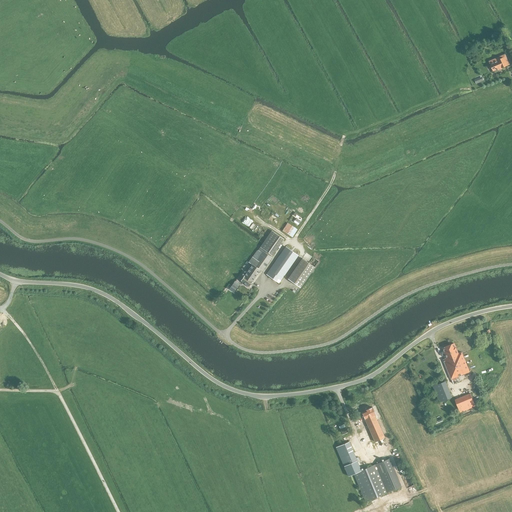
[(489,61),(490,64),(493,71),(501,67),(502,68),(510,64),(506,54),(489,61)]
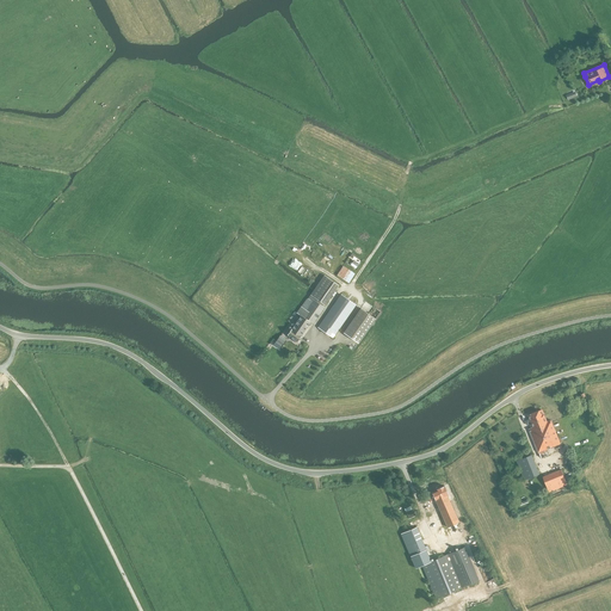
[(559,79),(557,86),(563,98),(569,97),(563,84),(560,78),(559,79)]
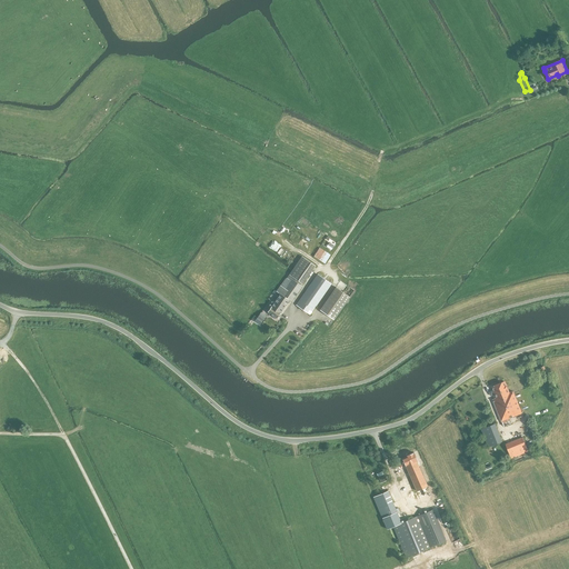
[(313,257),(325,265),(330,256),(319,248),(313,257)]
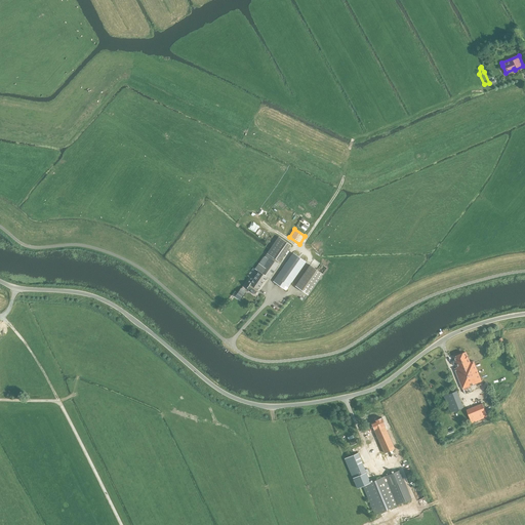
[(290,245),(278,236),(264,257),(263,257),(258,263),(254,269),(258,271),(247,287),(254,293),(267,277),(269,278),(279,265),(278,264),(290,245)]
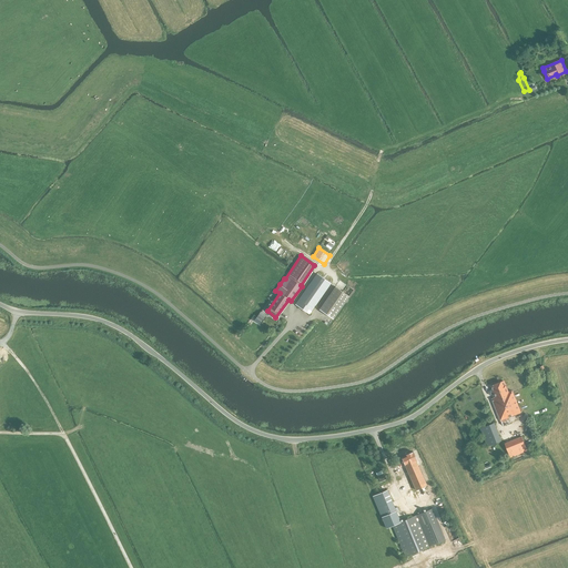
[(331,283),(317,273),(295,304),(310,314),(331,283)]
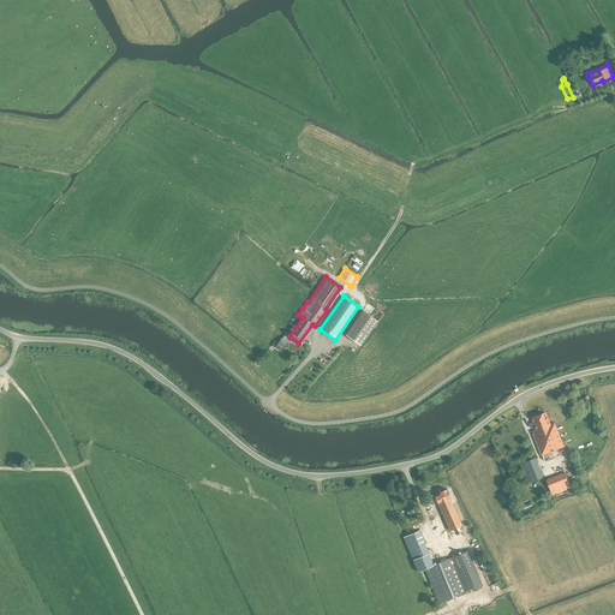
[(377,321),(363,310),(345,335),(360,346),(377,321)]
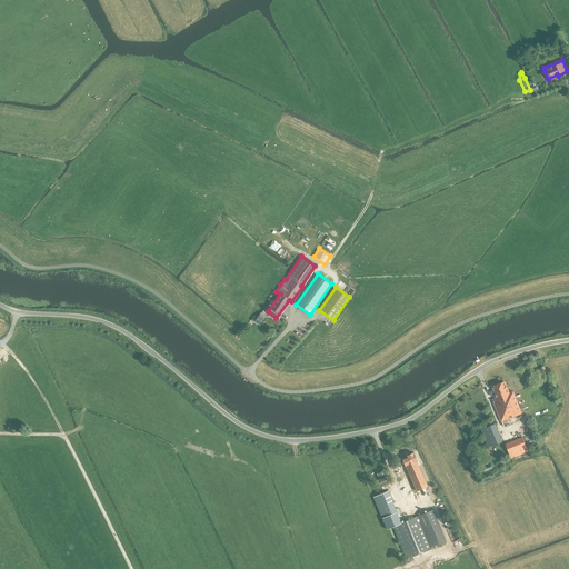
[(500,421),(521,413),(513,391),(509,392),(505,381),(492,386),(497,398),(492,399),(500,421)]
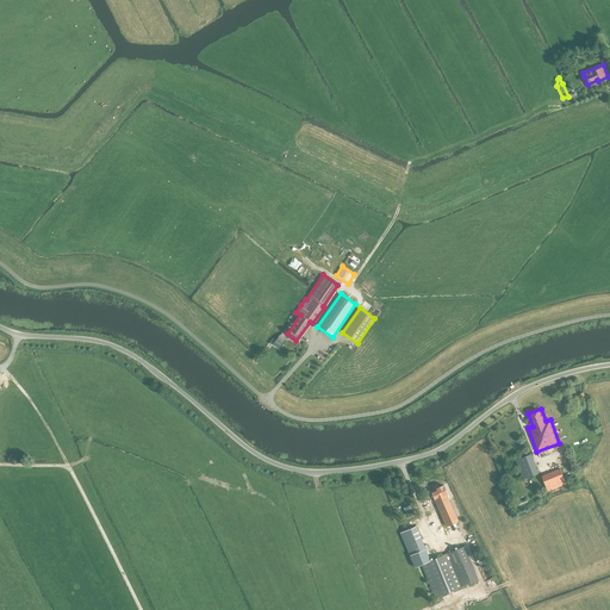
[(599,452),(598,449),(598,447),(597,446),(596,443),(593,442),(592,441),(590,441),(589,441),(586,441),(585,441),(583,442),(580,443),(579,446),(578,447),(578,449),(578,452),(578,453),(578,455),(579,458),(580,459),(583,460),(584,461),(585,461),(587,462),(590,462),(592,461),(593,460),(596,459),(597,458),(598,456),(598,454),(599,452)]
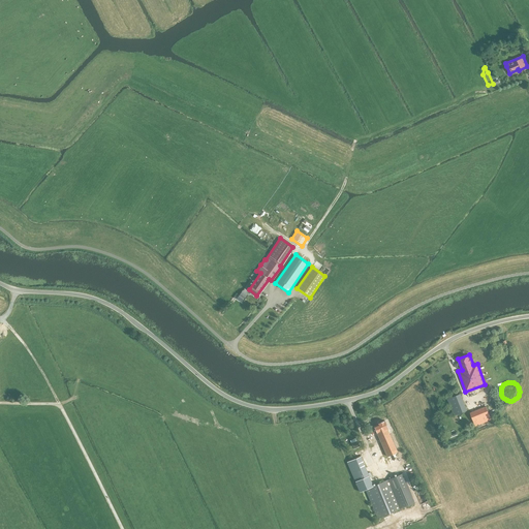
[(459,395),(447,399),(454,415),(465,411),(459,395)]
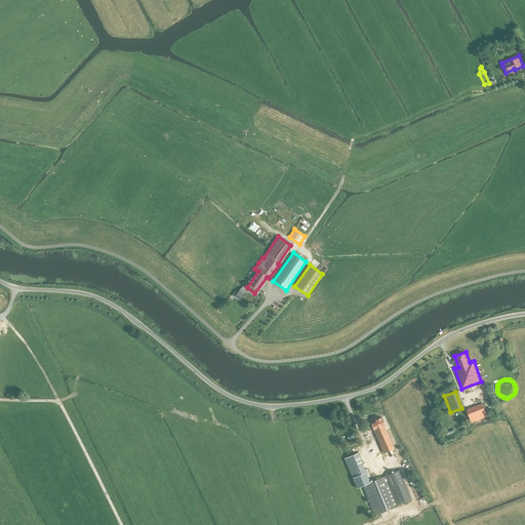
[(472,422),(488,416),(482,403),(467,409),(472,422)]
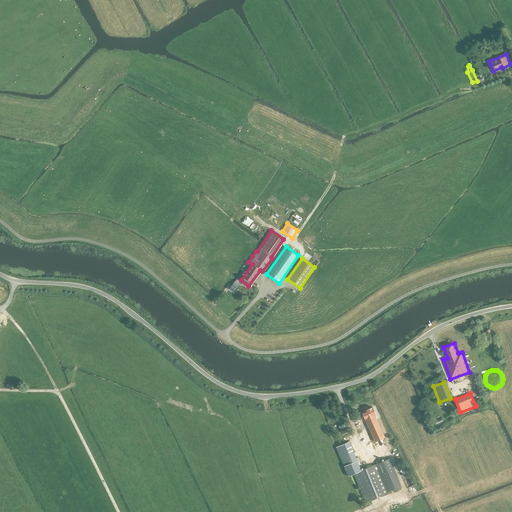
[(384,437),(374,415),(375,414),(372,407),(365,410),(365,411),(362,413),(375,442),(384,437)]
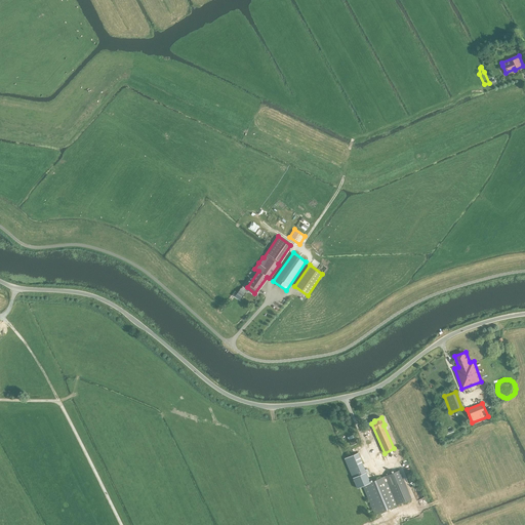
[(345,458),(357,488),(370,483),(358,453),(345,458)]
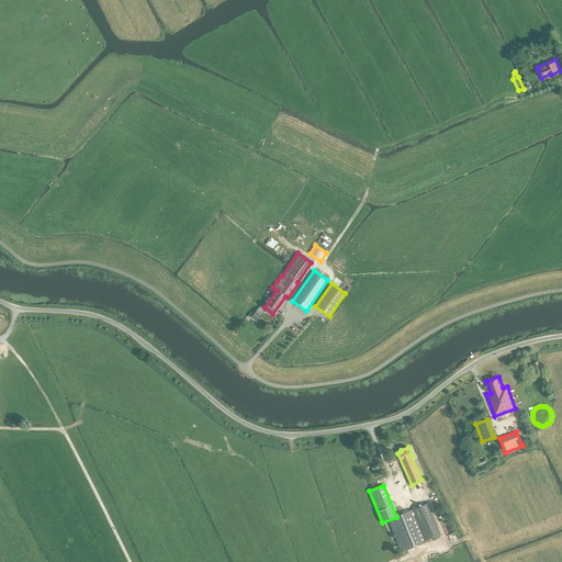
[(426,504),(414,509),(396,517),(389,520),(401,551),(439,535),(426,504)]
